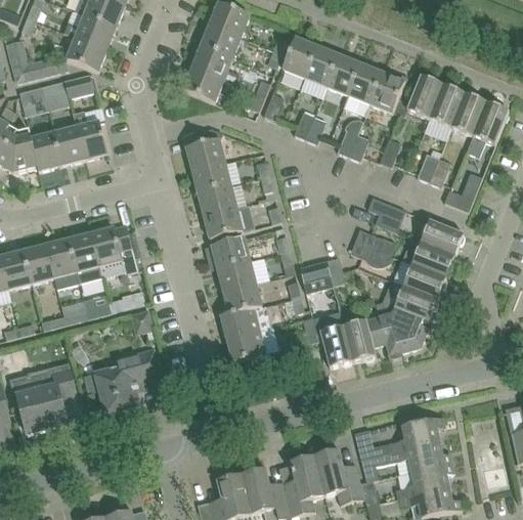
[(90,0),(84,16),(115,29),(124,7),(105,0),(90,0)]
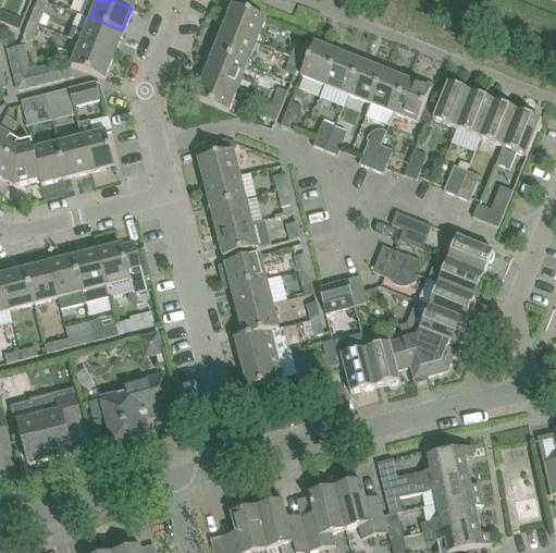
[(232,3),(222,27),(255,40),(264,16),(232,3)]
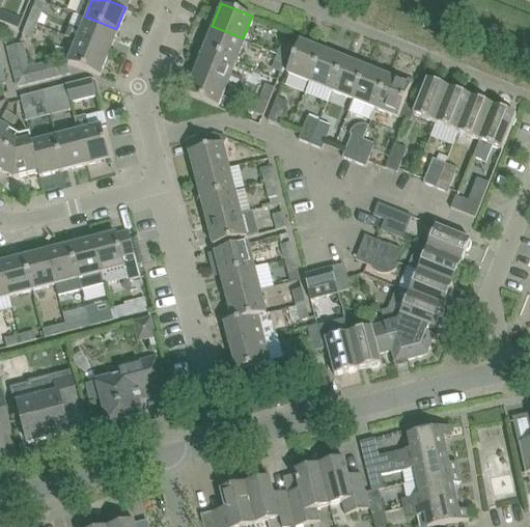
[(32,4),(27,19),(34,22),(40,7),(32,4)]
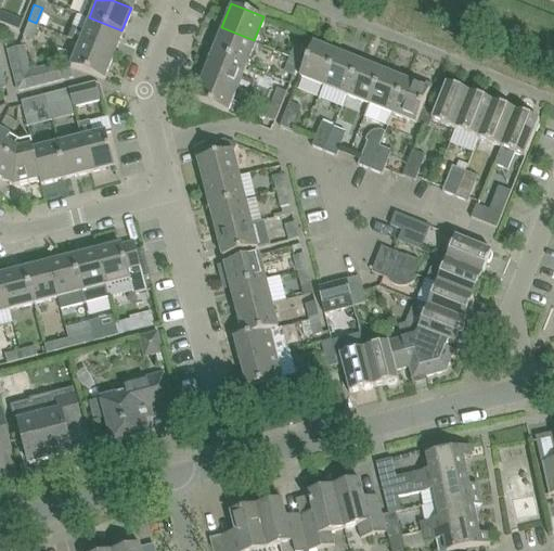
[(0,18),(9,23),(12,14),(0,9),(0,18)]
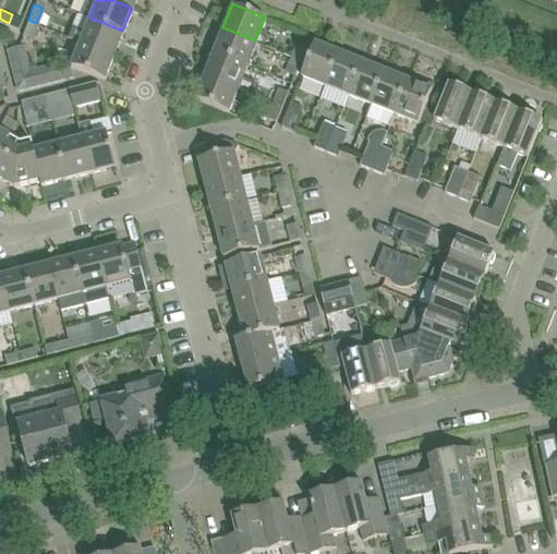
[(68,35),(80,40),(113,53),(122,31),(89,17),(84,29),(72,24),(68,35)]
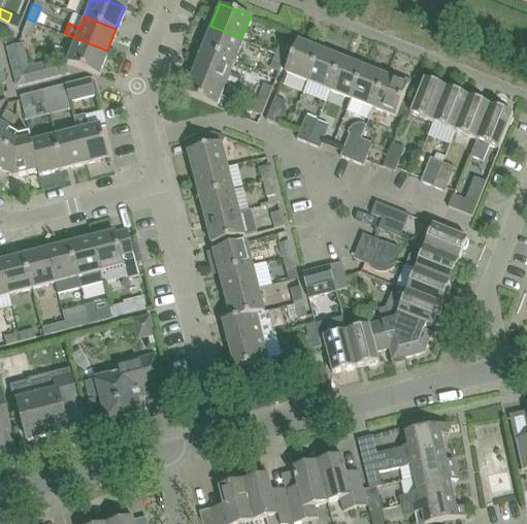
[(34,22),(27,19),(21,32),(29,35),(34,22)]
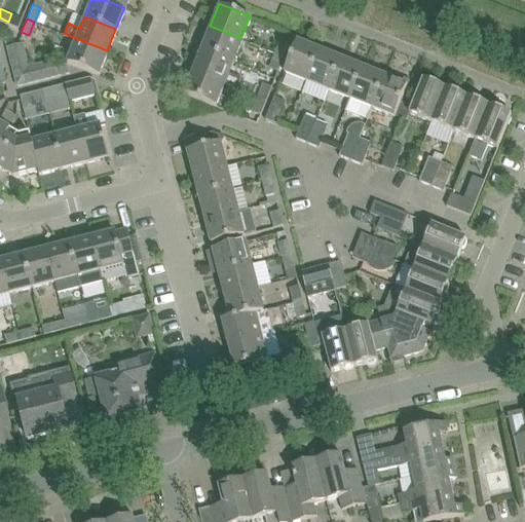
[(210,26),(200,47),(232,60),(240,38),(210,26)]
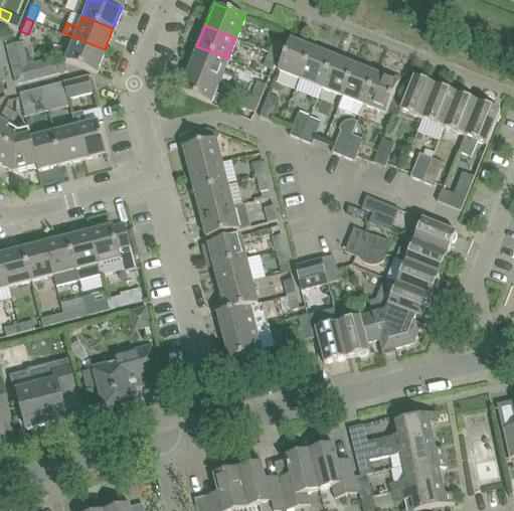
[(273,35),(267,49),(276,53),(282,39),(273,35)]
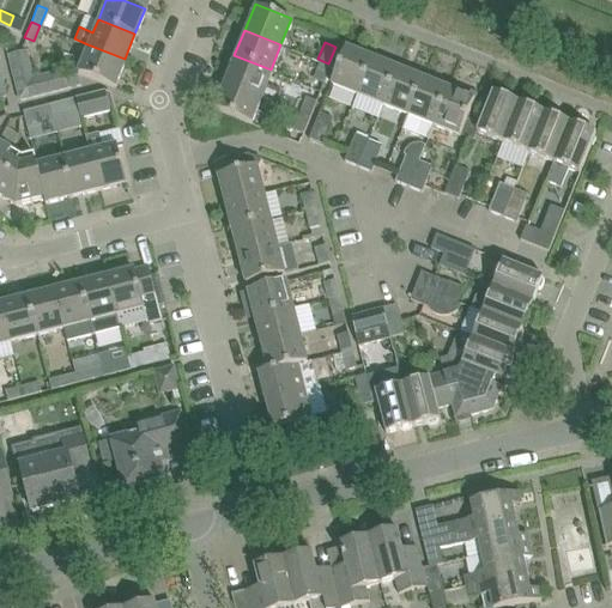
[(125,59),(88,44),(77,71),(114,85),(125,59)]
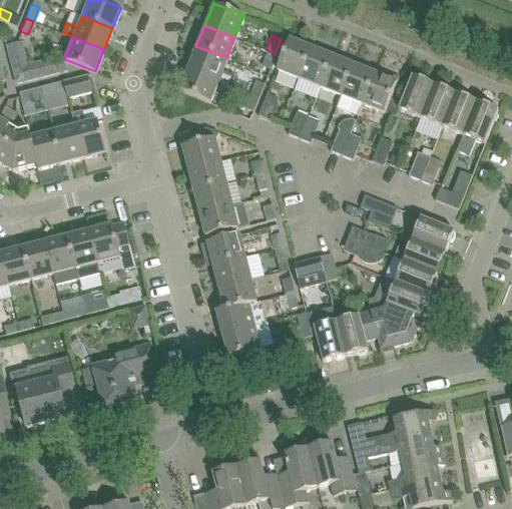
[(276,68),(298,76),(312,42),(298,37),(297,41),(288,37),(281,56),(276,68)]
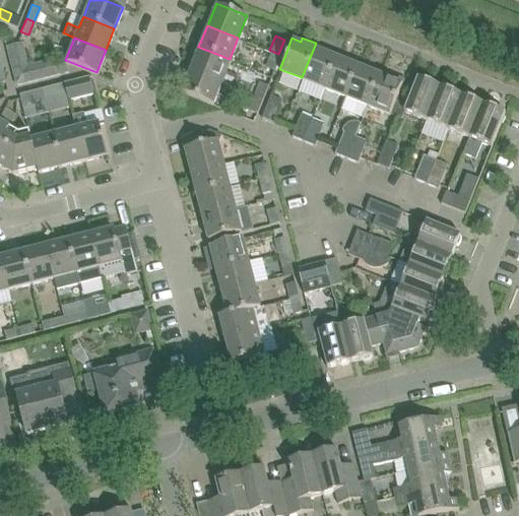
[(6,44),(8,52),(22,48),(20,40),(6,44)]
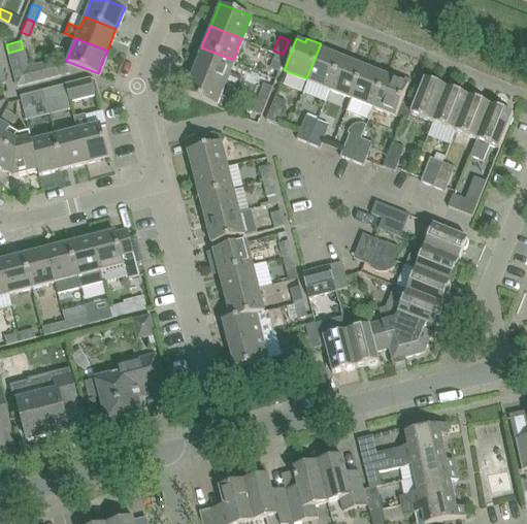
[(306,78),(328,88),(340,57),(333,53),(334,48),(321,43),(306,78)]
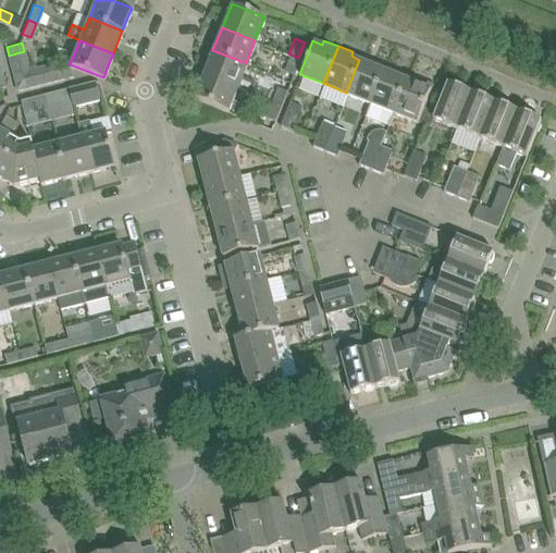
[(212,50),(204,73),(236,86),(249,91),(254,81),(241,75),(246,63),(212,50)]
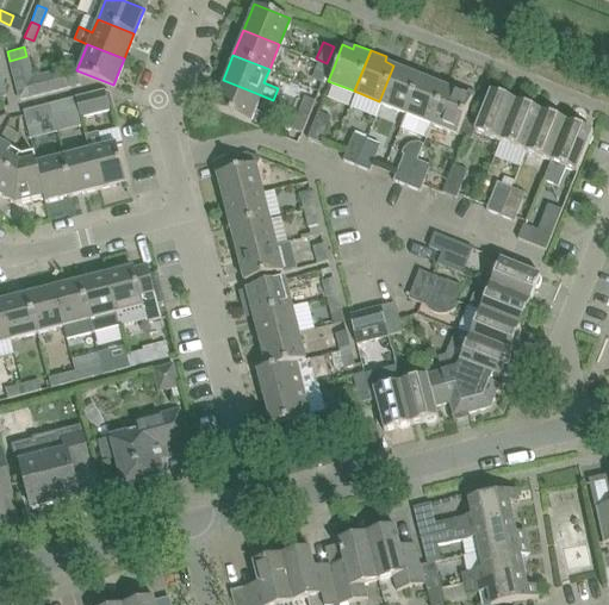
[(10,61),(12,70),(29,66),(26,56),(10,61)]
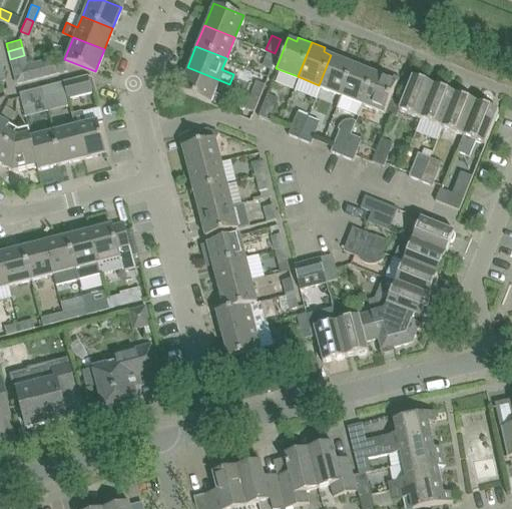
[(275,53),(266,49),(261,62),(270,66),(275,53)]
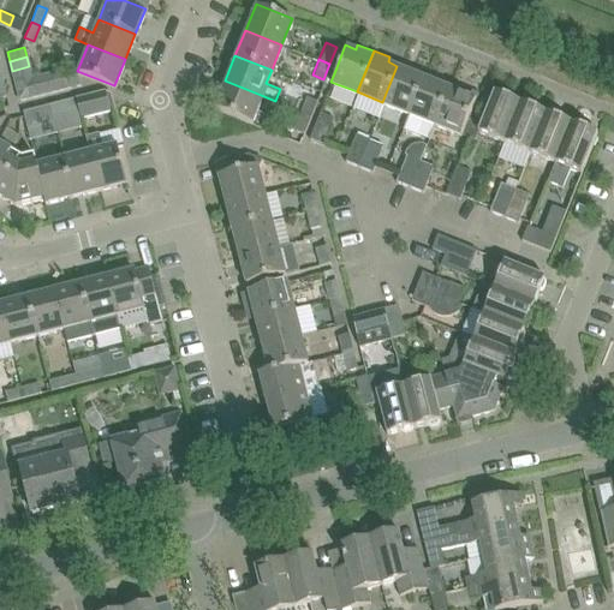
[(382,102),(407,112),(424,71),(409,65),(406,70),(397,66),(382,102)]
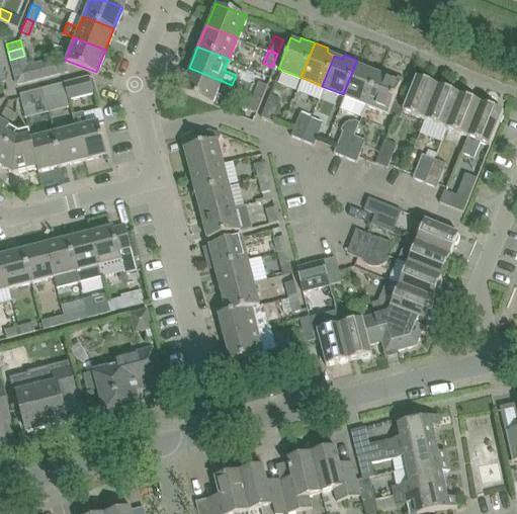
[(10,60),(12,67),(20,65),(26,64),(24,56),(10,60)]
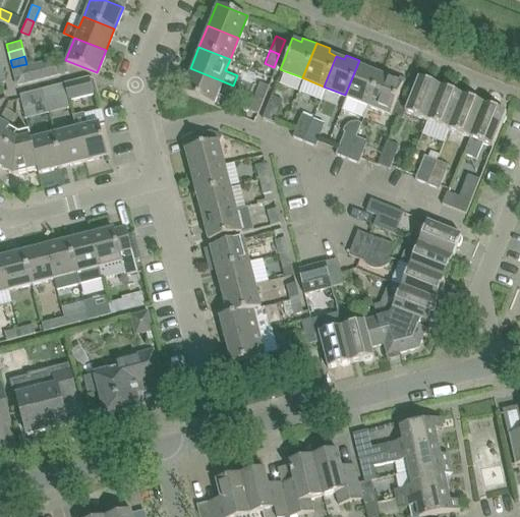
[(52,57),(45,59),(49,74),(56,72),(53,61),(52,57)]
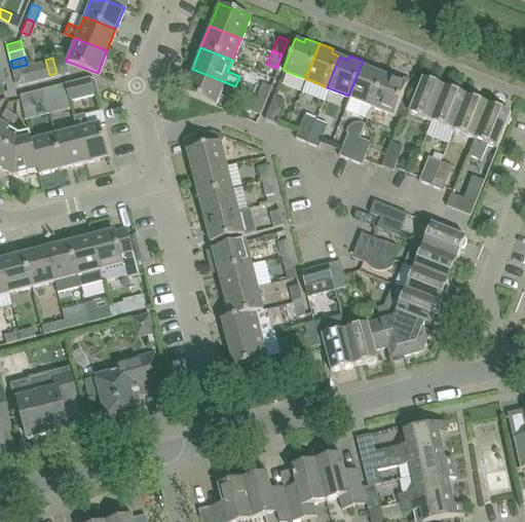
[(65,59),(53,62),(57,73),(68,70),(65,60),(65,59)]
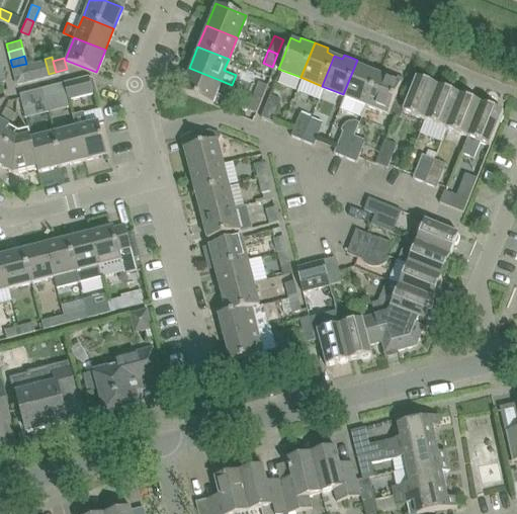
[(45,59),(36,61),(40,76),(49,74),(45,59)]
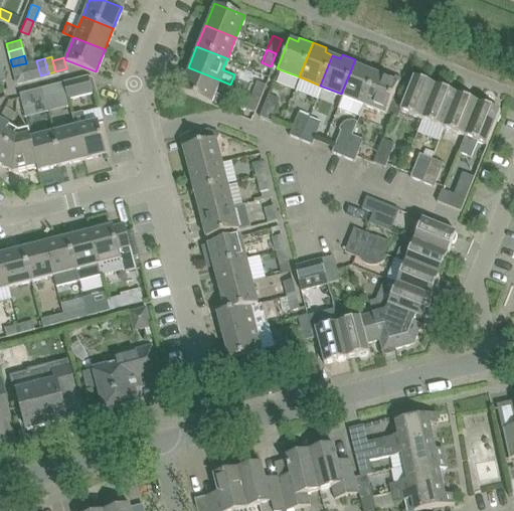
[(355,59),(341,94),(337,106),(358,115),(363,103),(375,72),(367,69),(369,64),(355,59)]
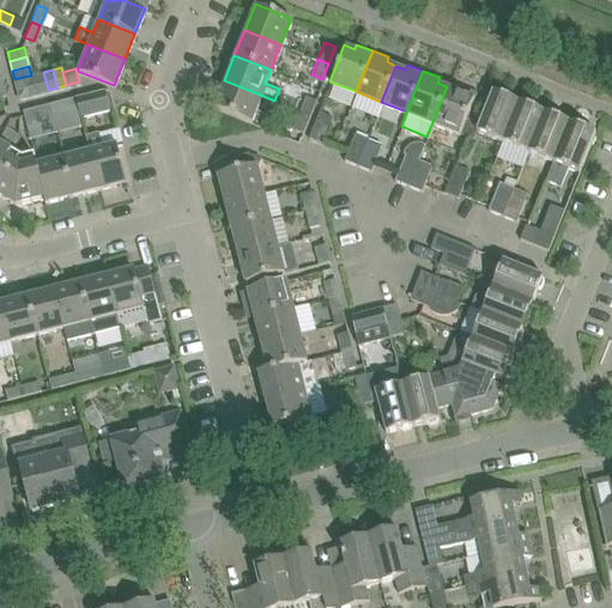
[(43,72),(34,74),(38,92),(48,90),(43,72)]
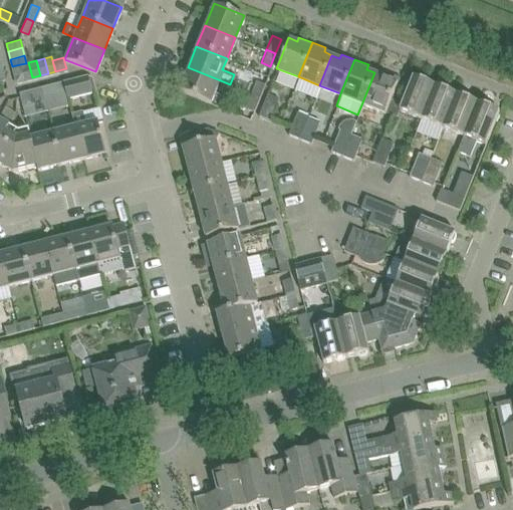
[(26,63),(20,64),(23,79),(32,77),(28,62),(26,63)]
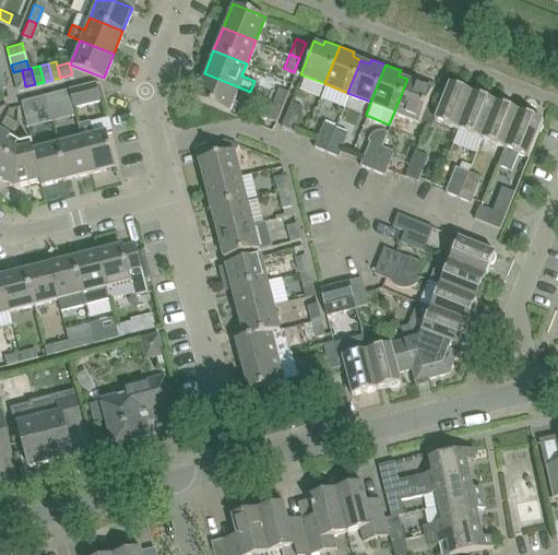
[(22,70),(13,72),(16,89),(25,86),(22,70)]
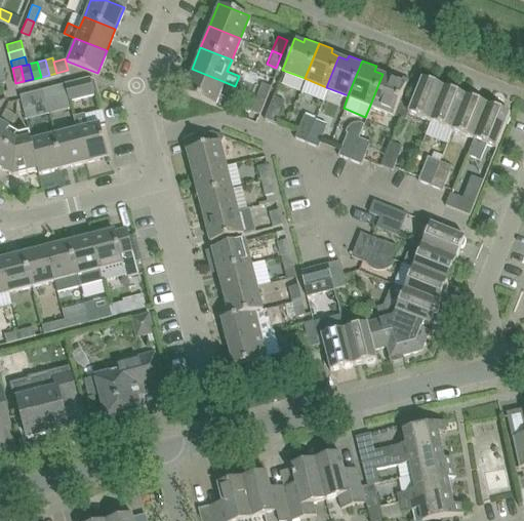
[(223,81),(192,69),(183,91),(214,104),(223,81)]
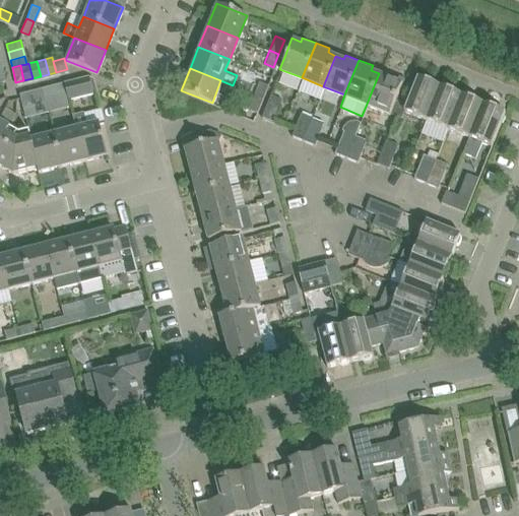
[(386,76),(379,73),(367,104),(389,113),(402,77),(388,72),(386,76)]
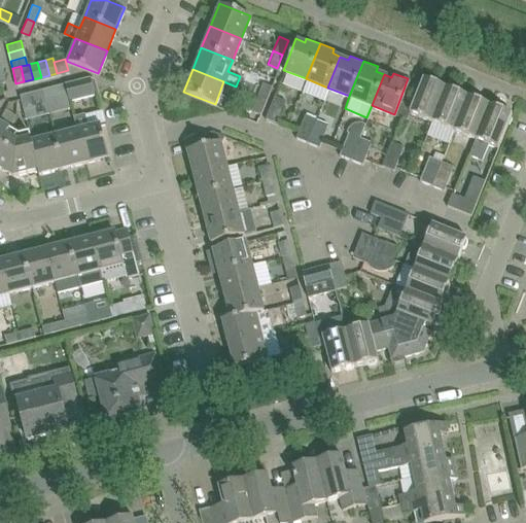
[(94,78),(89,75),(64,81),(69,100),(98,93),(94,78)]
